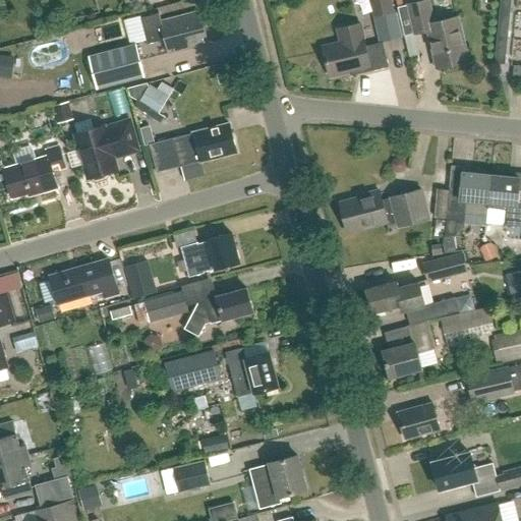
[(369,0),(374,17),(396,12),(392,0),(369,0)]
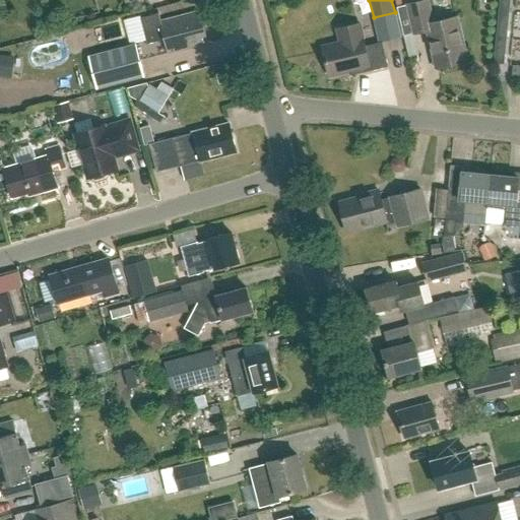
[(509,0),(500,0),(499,14),(508,15),(509,0)]
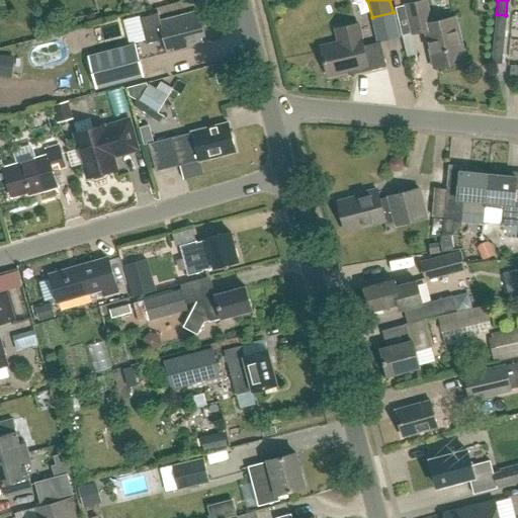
[(396,8),(398,18),(403,35),(412,33),(412,34),(425,31),(434,69),(465,61),(455,17),(431,23),(426,1),(396,8)]
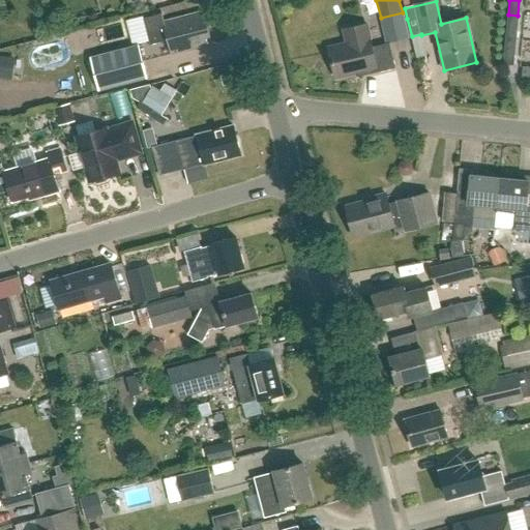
[(202,20),(200,12),(162,23),(159,15),(141,19),(148,46),(166,41),(170,55),(206,46),(204,37),(208,36),(203,20),(202,20)]
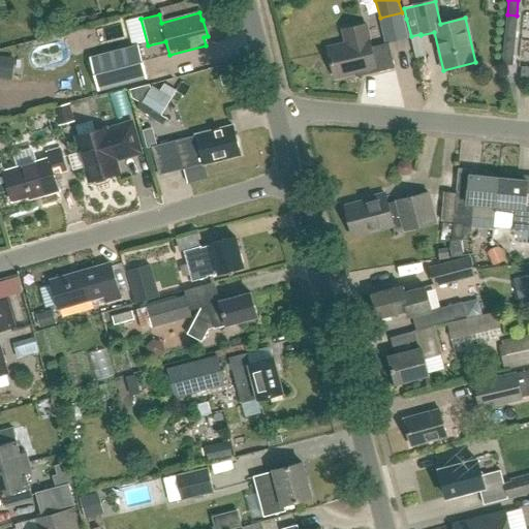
[(517,16),(507,14),(505,39),(515,40),(517,16)]
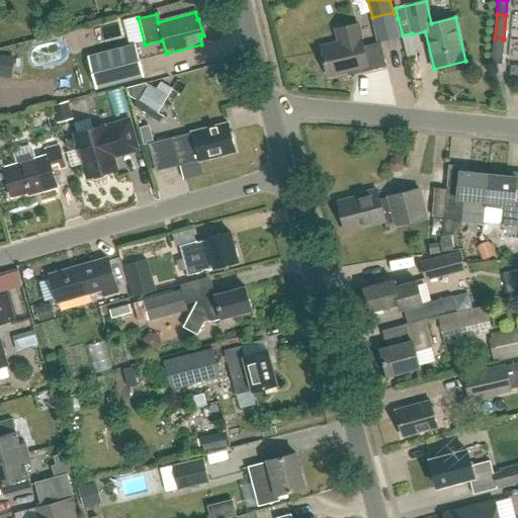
[(331,76),(367,68),(368,71),(386,67),(380,44),(363,48),(358,24),(336,29),(339,44),(324,47),(325,53),(322,53),(327,71),(330,71),(331,76)]
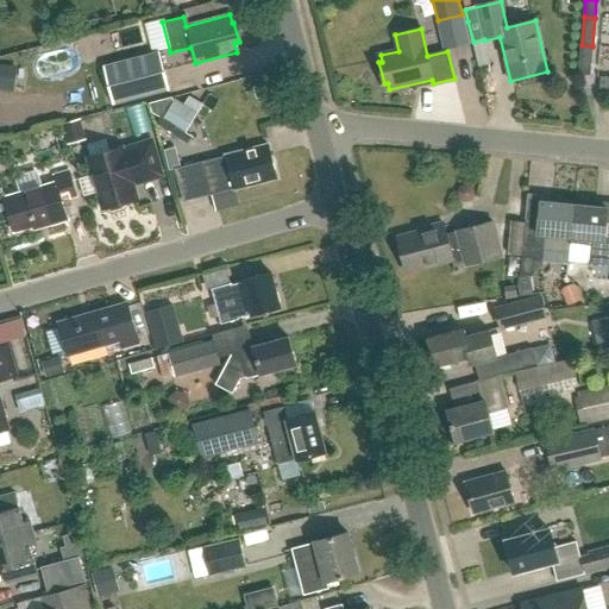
[(454,63),(476,62),(473,44),(453,45),(454,63)]
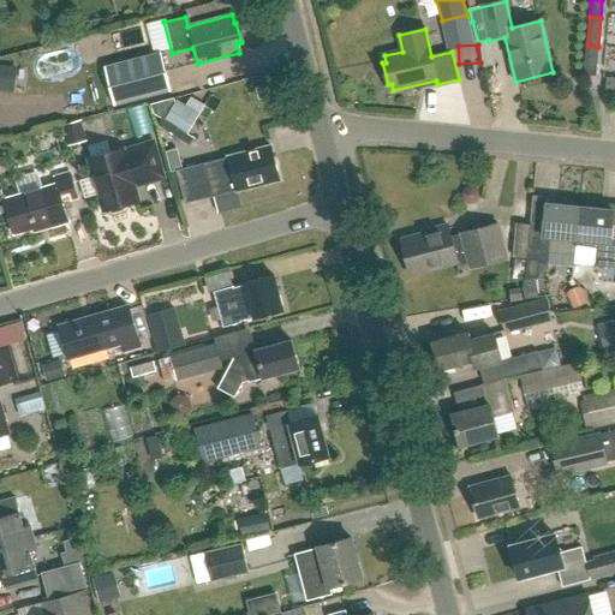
[(584,76),(589,77),(596,77),(598,47),(587,46),(584,76)]
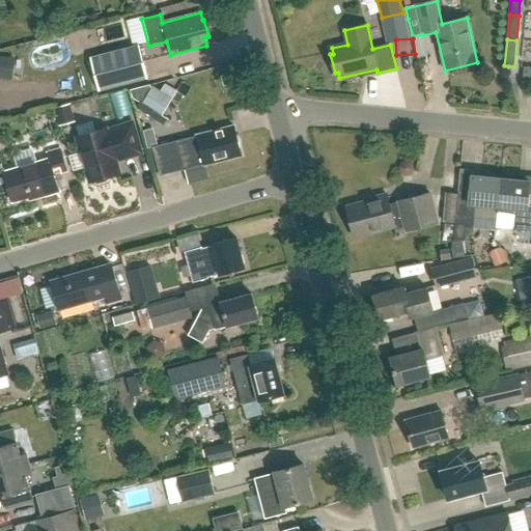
[(142,46),(92,59),(101,90),(150,78),(146,62),(142,46)]
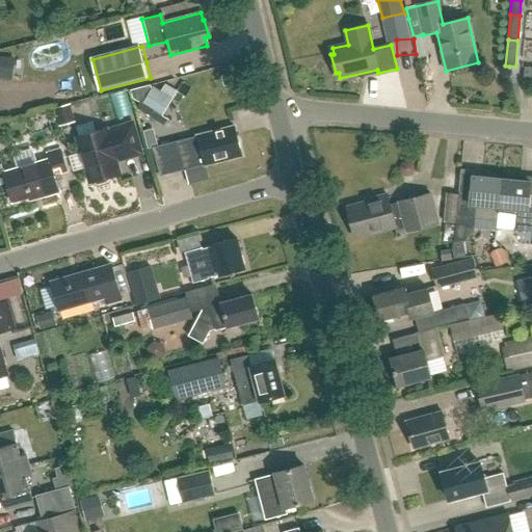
[(0,77),(10,79),(12,58),(0,56),(0,77)]
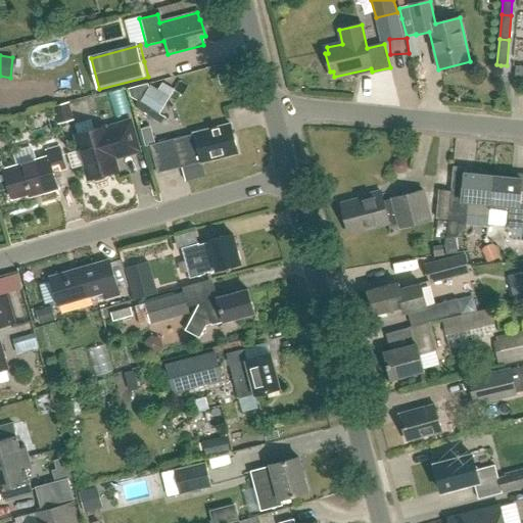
[(147,85),(130,89),(131,96),(140,101),(136,107),(162,123),(165,117),(158,113),(169,97),(173,89),(162,84),(158,92),(150,87),(148,91),(147,85)]
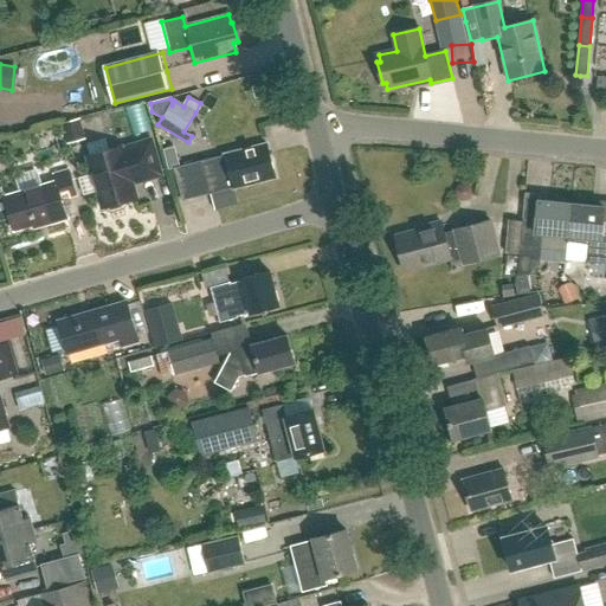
[(78,120),(63,123),(66,139),(83,135),(78,120)]
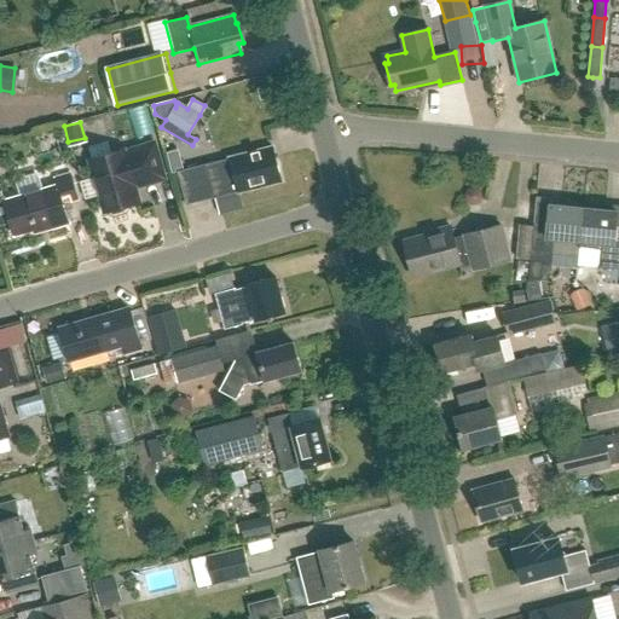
[(126,207),(138,203),(134,187),(165,179),(154,144),(123,152),(123,150),(90,160),(94,178),(80,183),(85,200),(100,195),(105,213),(109,212),(114,214),(123,212),(126,207)]
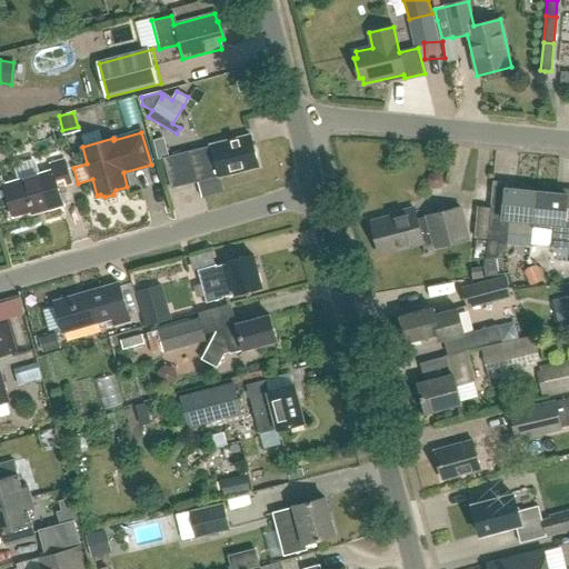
[(258,168),(249,136),(210,146),(210,147),(162,159),(170,190),(196,183),(199,183),(218,178),(220,178),(258,168)]
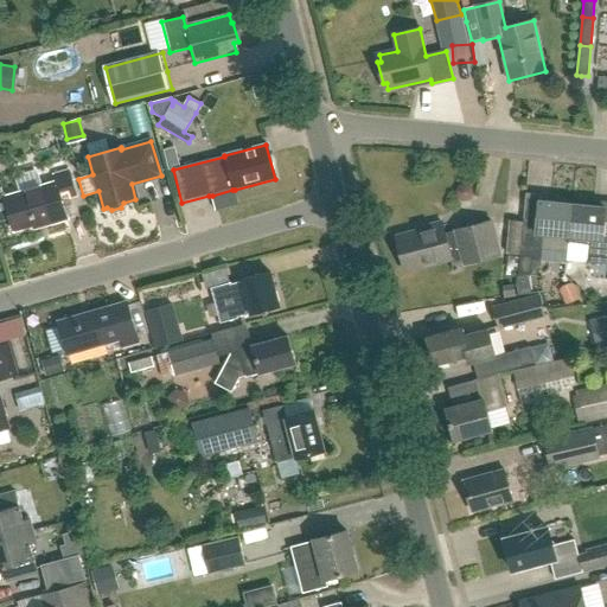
[(62,199),(75,196),(68,171),(53,174),(56,181),(4,197),(2,192),(0,192),(0,221),(10,218),(13,231),(34,225),(36,228),(68,219),(62,199)]
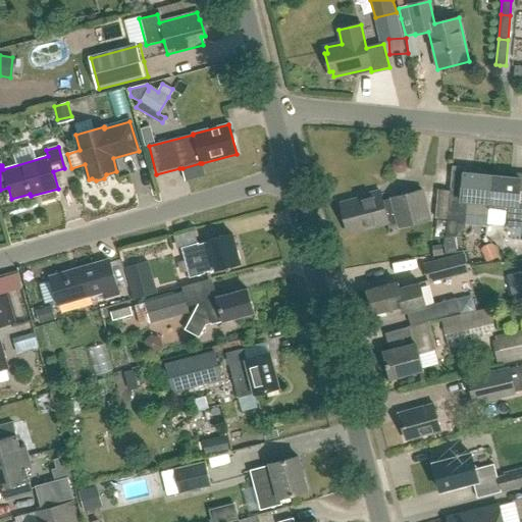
[(395,160),(392,164),(394,170),(398,172),(403,171),(406,166),(405,161),(400,158),(395,160)]
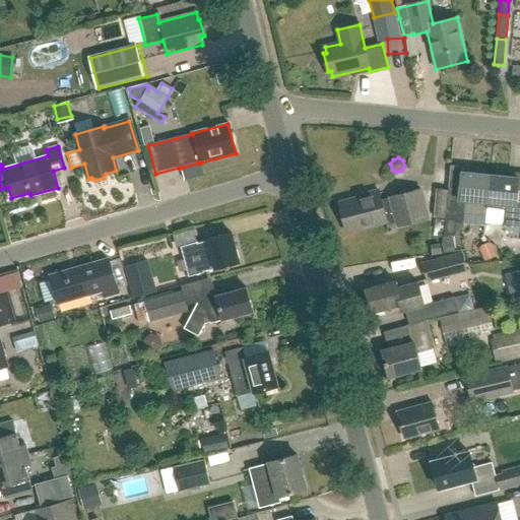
[(199,163),(182,168),(185,180),(204,175),(201,163),(199,163)]
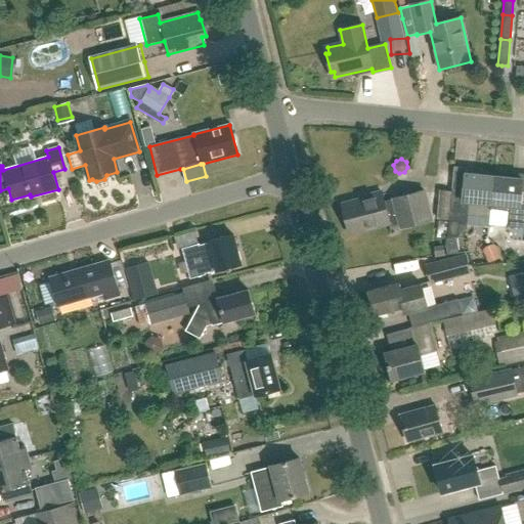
[(466,174),(465,189),(452,188),(449,220),(468,222),(468,215),(489,217),(491,205),(494,176),(466,174)]
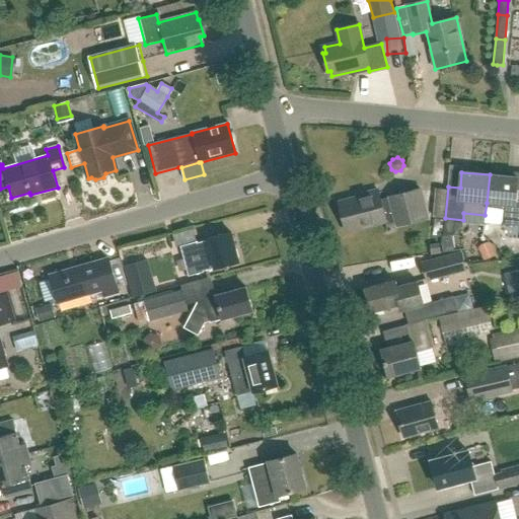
[(518,202),(515,202),(517,177),(490,174),(487,203),(499,204),(503,204),(502,218),(501,223),(515,224),(514,237),(518,237),(518,202)]
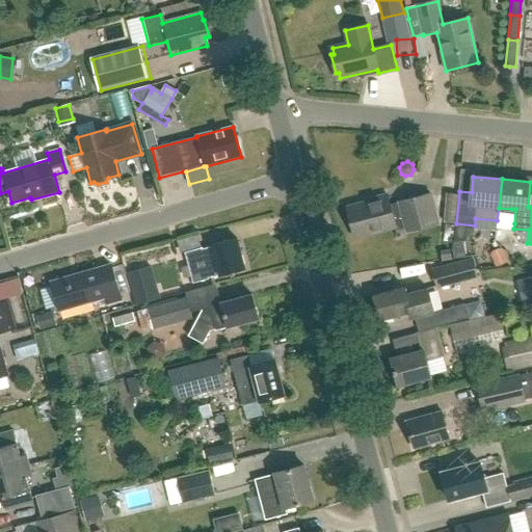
[(432,192),(397,202),(398,204),(389,207),(386,195),(363,202),(364,204),(346,208),(354,238),(394,228),(393,222),(401,219),(403,229),(404,229),(406,233),(441,224),(432,192)]
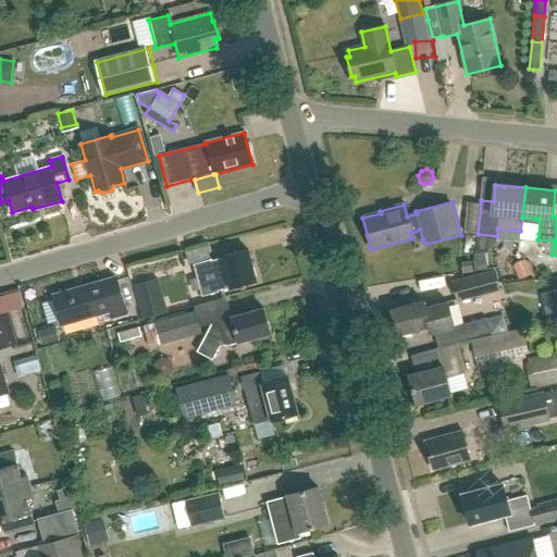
[(522,218),(520,231),(520,238),(537,239),(539,234),(540,219),(535,219),(522,218)]
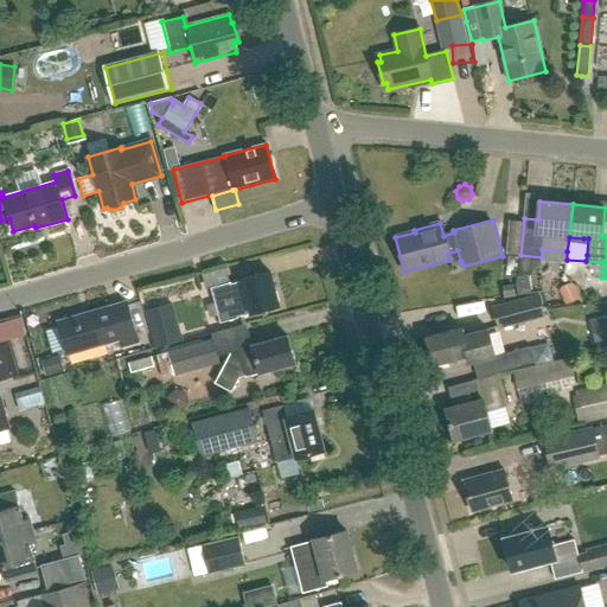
[(521,255),(519,275),(530,275),(542,260),(542,257),(521,255)]
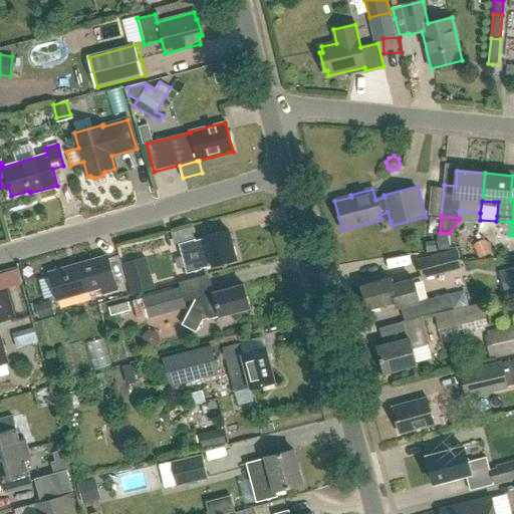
[(194,241),(192,241),(179,245),(187,275),(201,271),(201,269),(212,266),(213,268),(237,261),(228,231),(204,238),(204,239),(194,242),(194,241)]
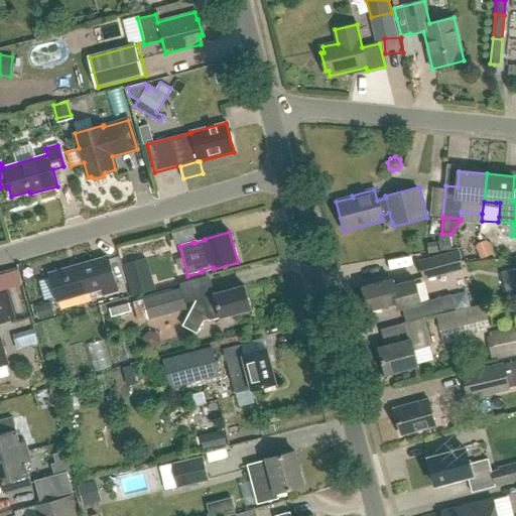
[(441,234),(439,251),(453,248),(450,234),(441,234)]
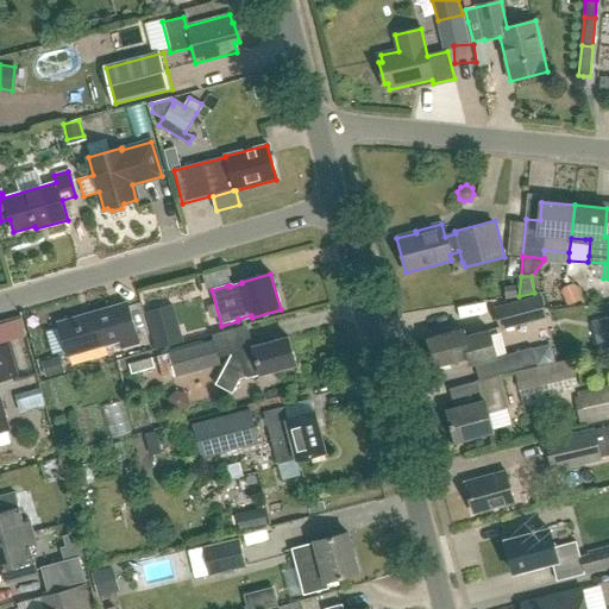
[(514,287),(504,288),(506,299),(516,297),(514,287)]
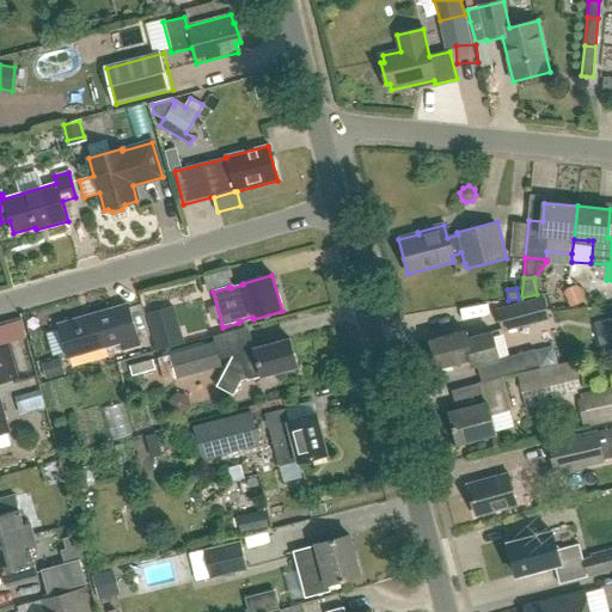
[(579,288),(565,294),(570,307),(583,301),(579,288)]
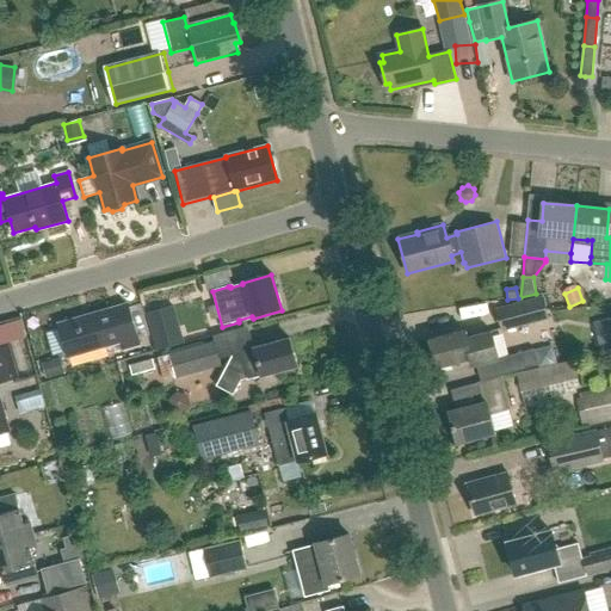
[(165,291),(143,297),(159,350),(183,343),(179,332),(183,331),(176,304),(170,307),(165,291)]
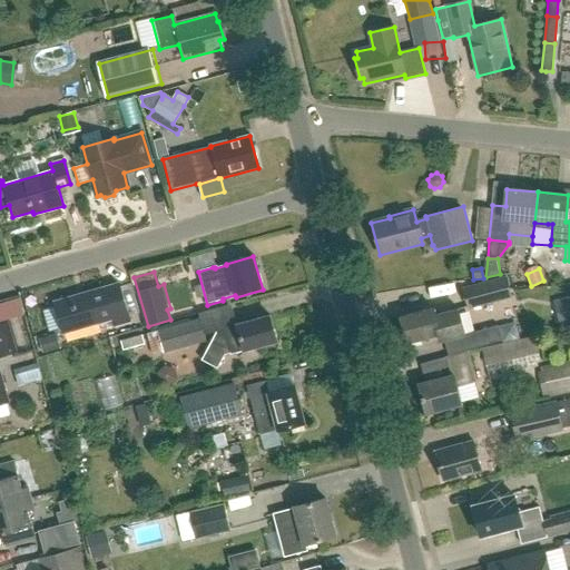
[(470,308),(514,297),(509,276),(464,287),(470,308)]
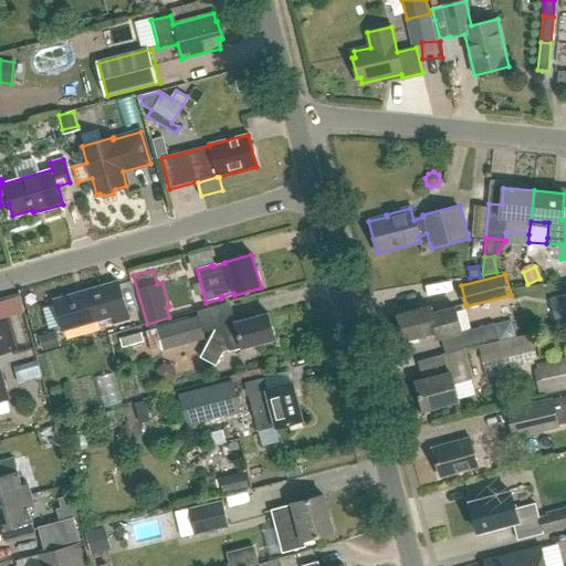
[(118,283),(55,302),(54,302),(62,329),(111,315),(113,324),(128,320),(118,283)]
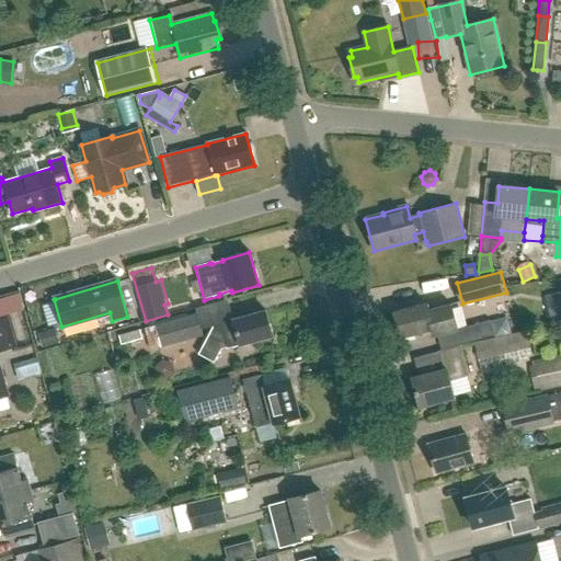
[(0,311),(21,307),(19,295),(0,299),(0,311)]
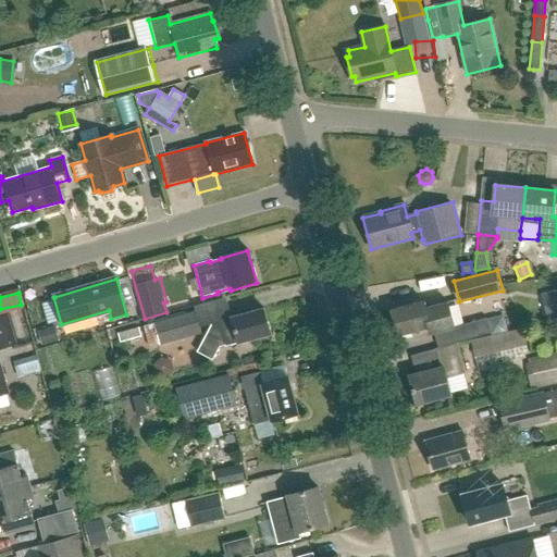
[(447,304),(425,309),(423,302),(391,310),(398,336),(429,329),(430,335),(454,329),(447,304)]
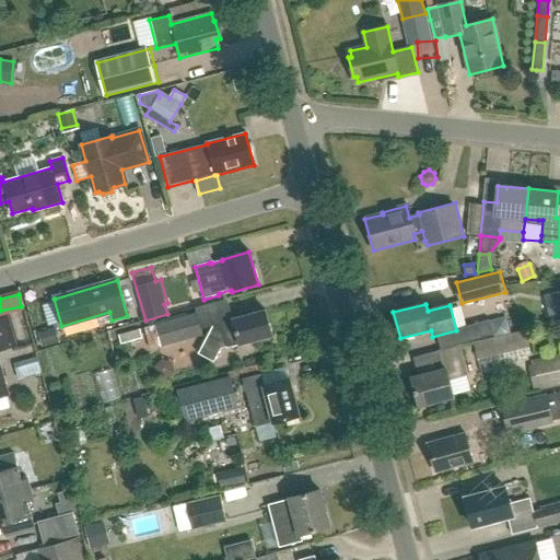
[(266,310),(233,318),(233,319),(212,325),(197,354),(212,363),(220,349),(224,348),(224,349),(272,336),(266,310)]
